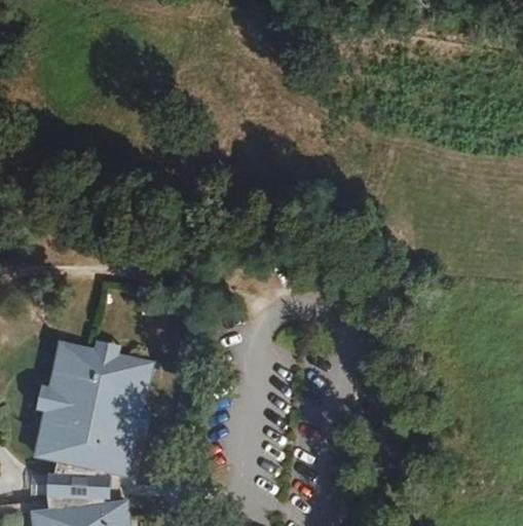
[(120,345),(96,339),(94,348),(118,353),(120,345)]
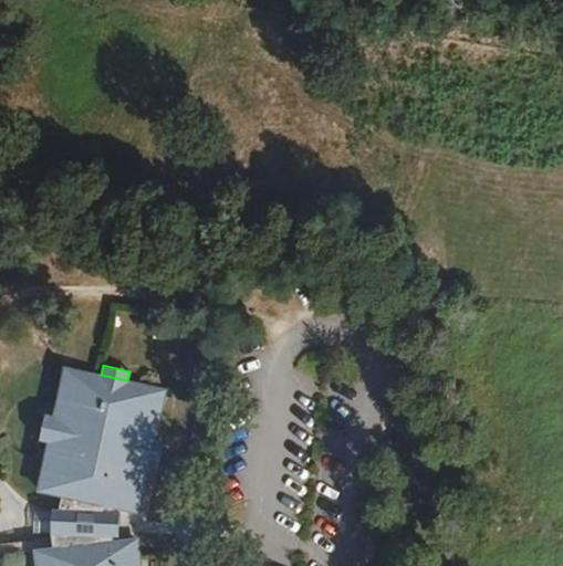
[(154,442),(166,388),(127,380),(101,375),(62,366),(51,415),(45,442),(35,492),(60,498),(59,509),(50,509),(50,511),(50,532),(50,535),(52,547),(32,549),(34,565),(139,565),(136,537),(113,541),(112,537),(118,537),(118,512),(113,511),(114,509),(138,512),(149,460),(154,442)]
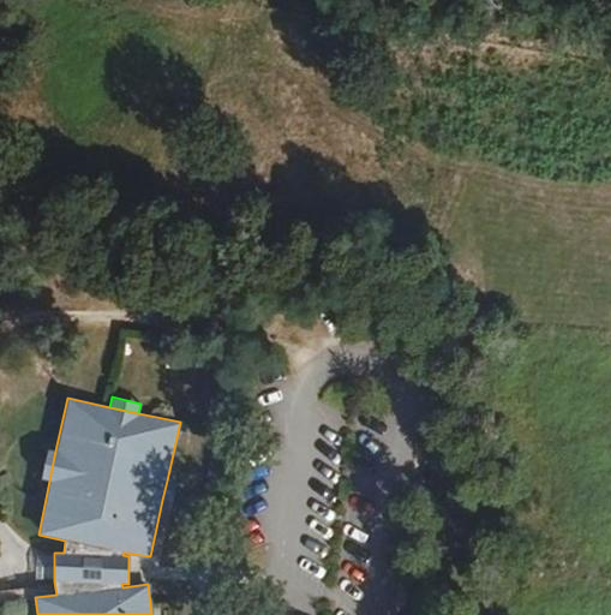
[(49,481),(55,451),(48,449),(42,479),(49,481)]
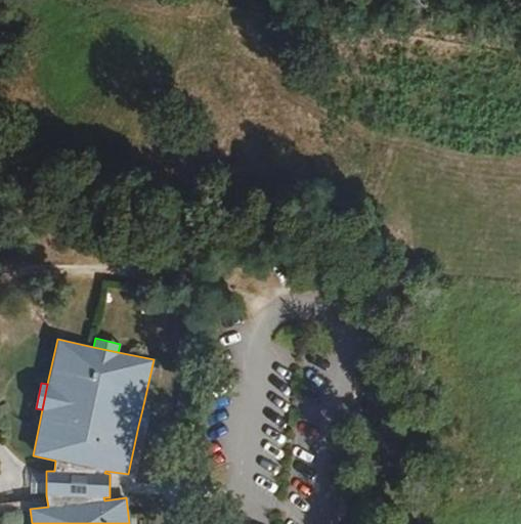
[(145,427),(149,411),(142,409),(138,426),(145,427)]
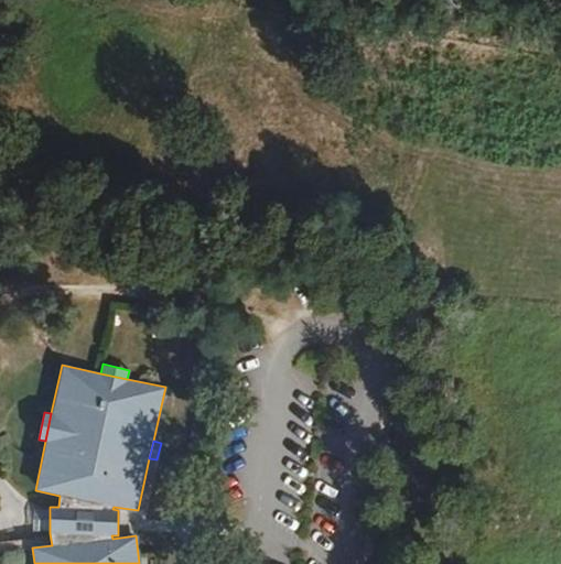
[(50,530),(50,509),(33,509),(32,530),(50,530)]
